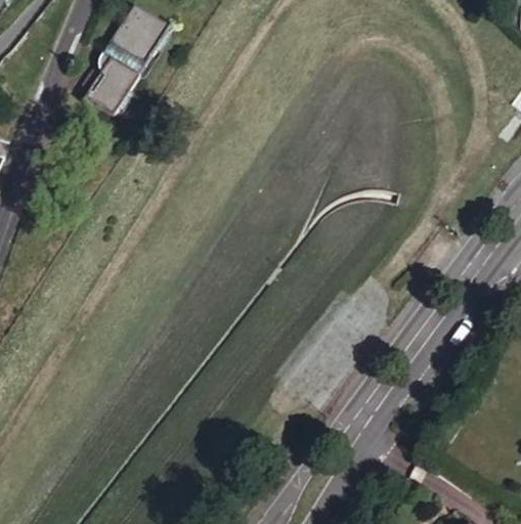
[(83,97),(100,108),(122,101),(134,83),(155,50),(165,35),(170,26),(133,2),(107,40),(110,42),(102,52),(101,51),(97,58),(97,64),(98,70),(99,71),(104,74),(94,91),(89,88),(83,97)]
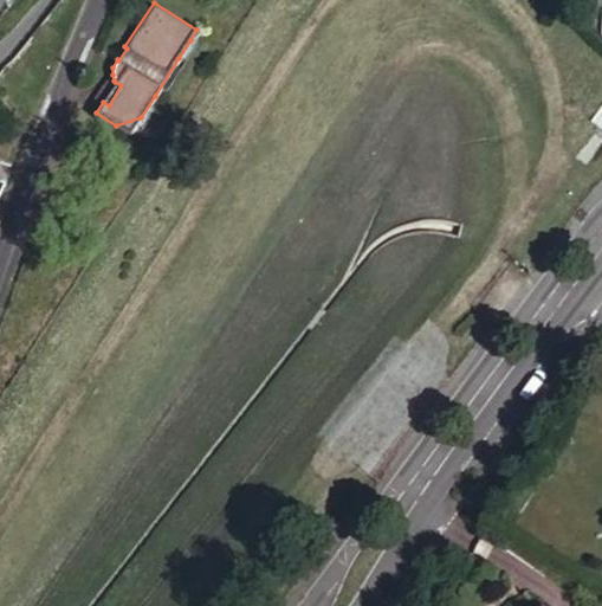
[(191,40),(179,58),(183,62),(195,43),(191,40)]
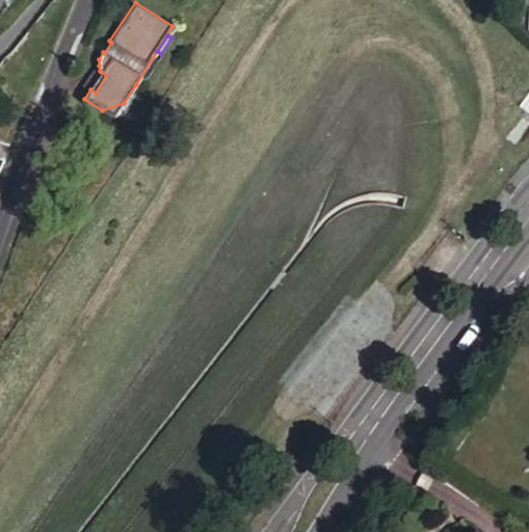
[(101,72),(90,89),(96,92),(106,75),(101,72)]
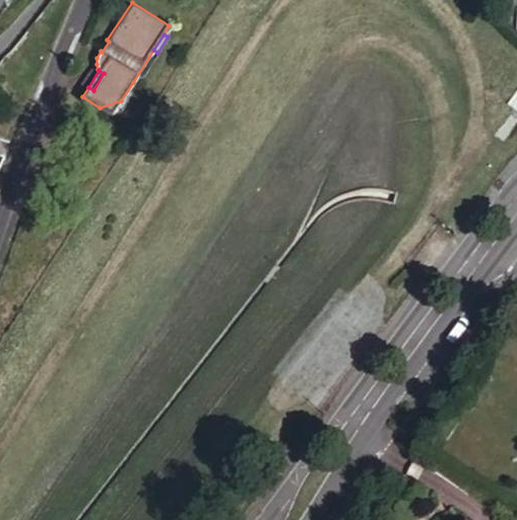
[(133,82),(121,101),(128,100),(137,85),(133,82)]
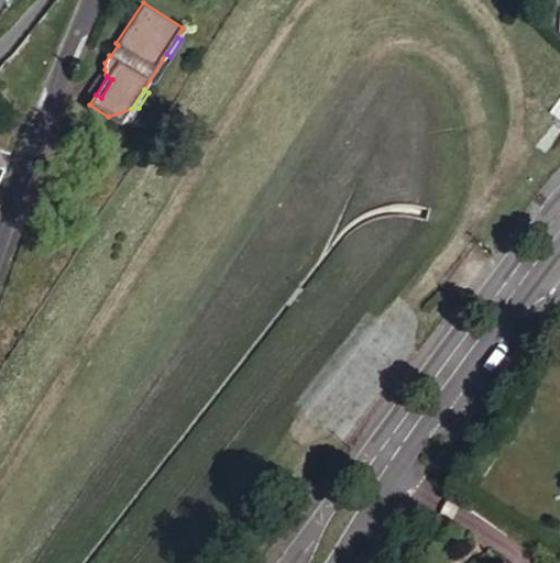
[(131,109),(127,116),(131,119),(139,108),(131,109)]
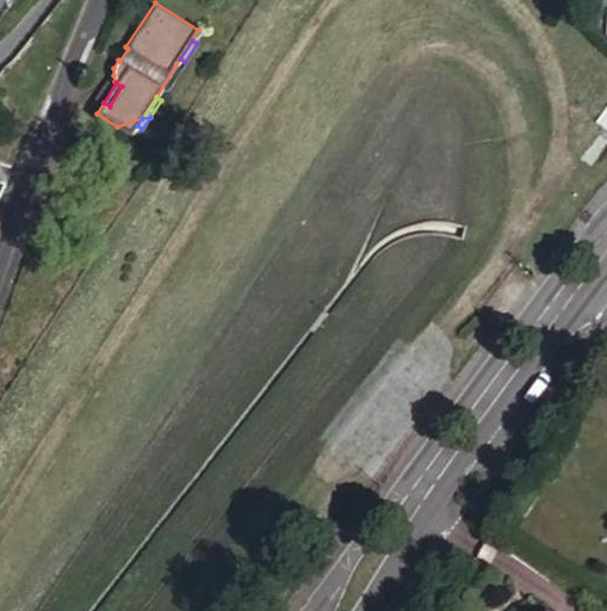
[(142,118),(117,127),(132,135),(137,125),(142,118)]
